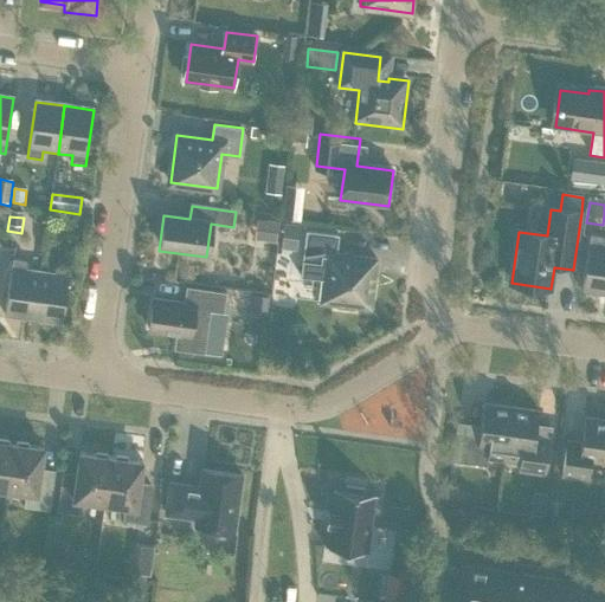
[(355,309),(371,311),(377,261),(338,257),(340,238),(307,234),(303,264),(301,280),(324,283),(321,305),(338,306),(336,310),(354,312),(355,309)]
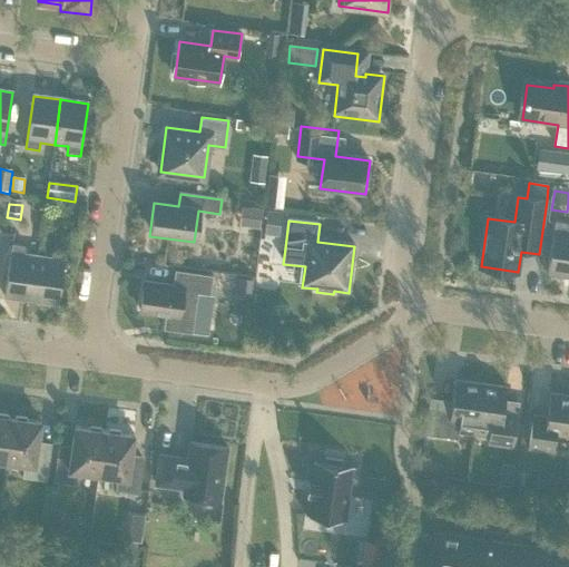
[(548,275),(568,279),(568,233),(567,224),(555,223),(553,232),(548,275)]
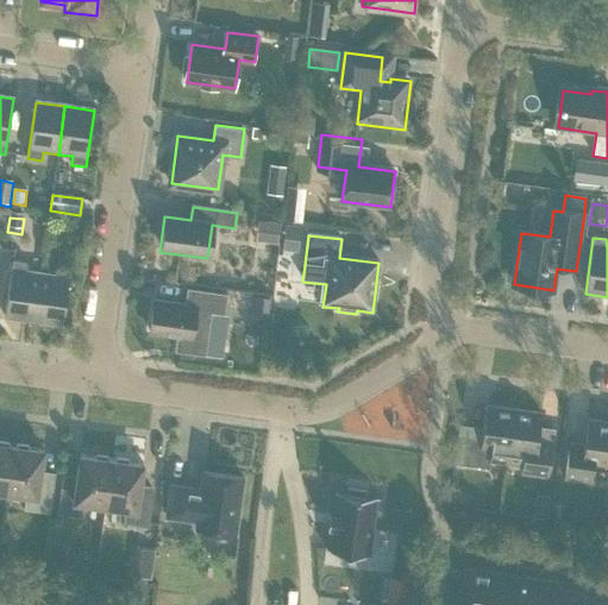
[(35,322),(41,275),(26,272),(27,264),(13,262),(5,319),(35,322)]
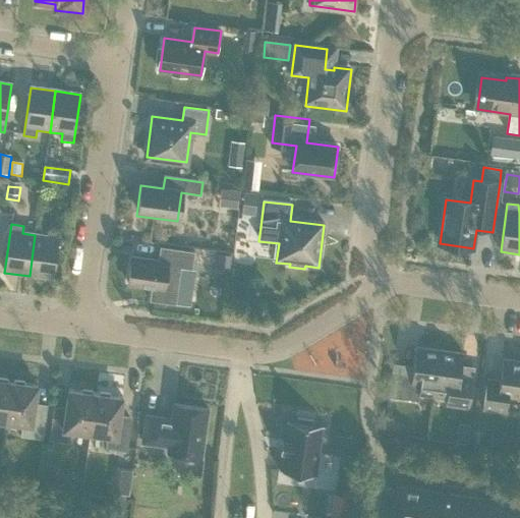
[(47,237),(35,235),(30,276),(54,280),(61,231),(49,230),(47,237)]
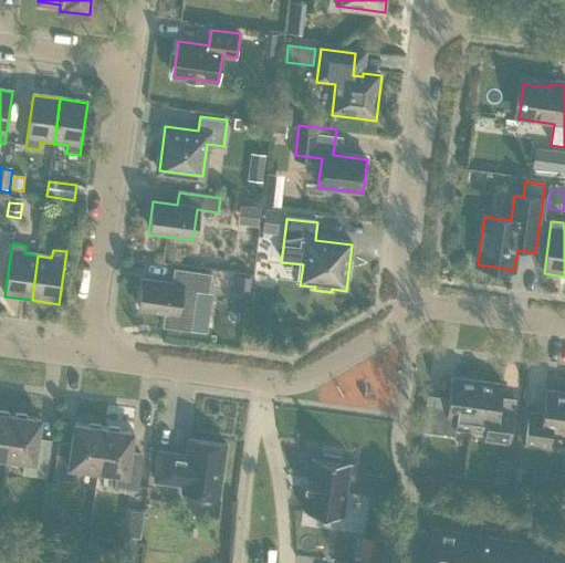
[(144,282),(139,311),(165,314),(163,329),(191,333),(197,294),(209,296),(212,277),(175,271),(173,285),(144,282)]
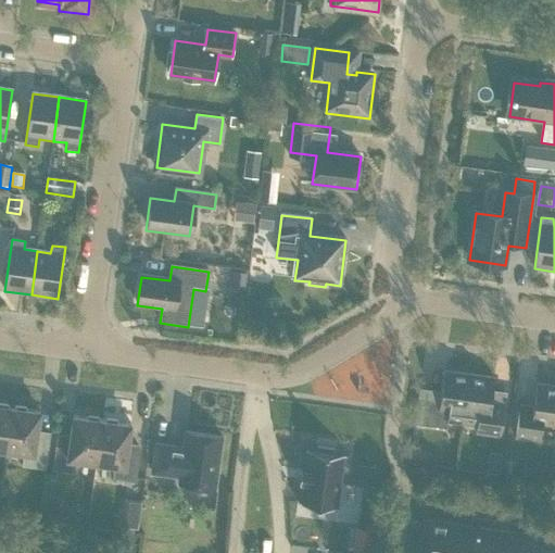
[(247,274),(222,271),(221,285),(246,288),(247,274)]
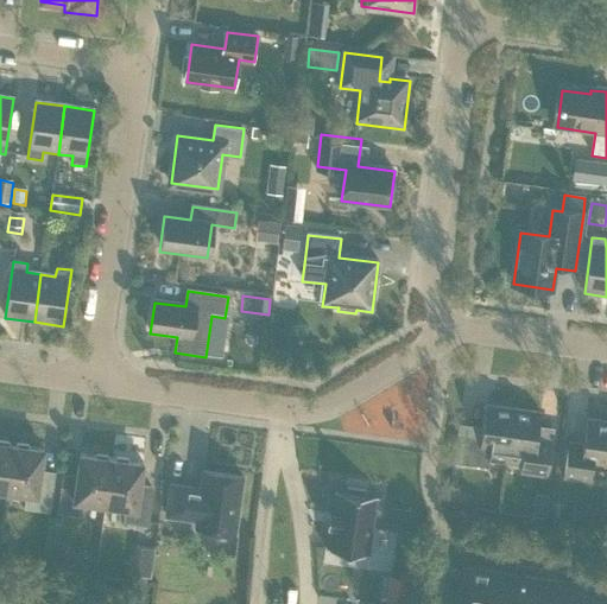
[(489,463),(506,465),(513,411),(486,407),(482,428),(459,425),(453,465),(489,470),(489,463)]
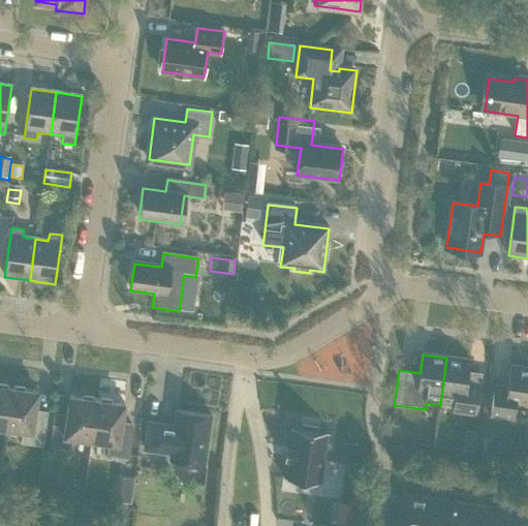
[(470,362),(446,358),(440,405),(455,407),(454,413),(476,416),(479,393),(466,391),(470,362)]
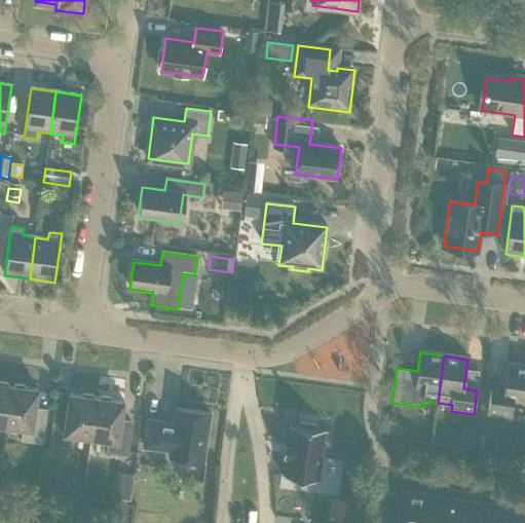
[(513,403),(524,404),(524,367),(508,365),(504,395),(491,393),(488,416),(511,419),(513,403)]
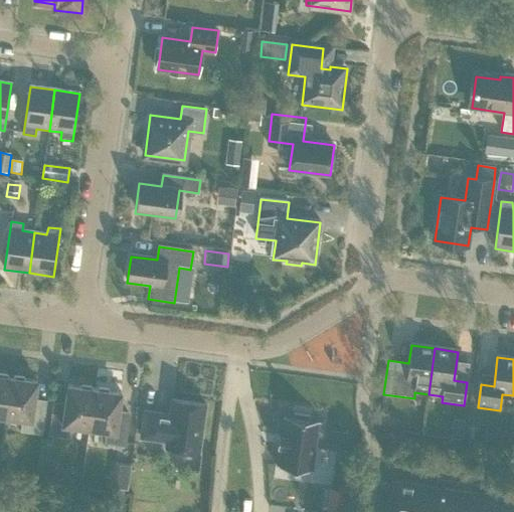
[(0,417),(5,418),(11,379),(0,377),(0,417)]
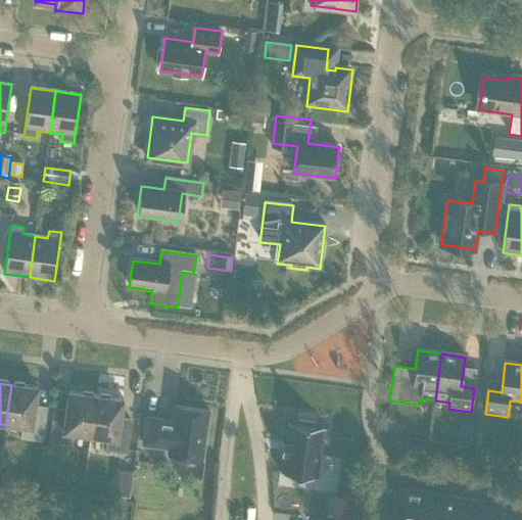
[(47,413),(35,411),(38,388),(11,385),(5,425),(22,428),(21,439),(43,442),(47,413)]
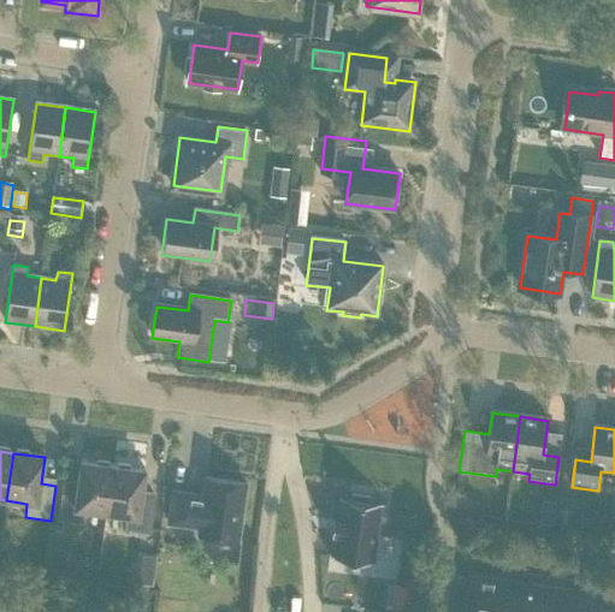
[(107,515),(113,467),(82,463),(78,488),(64,487),(59,522),(84,526),(87,512),(107,515)]
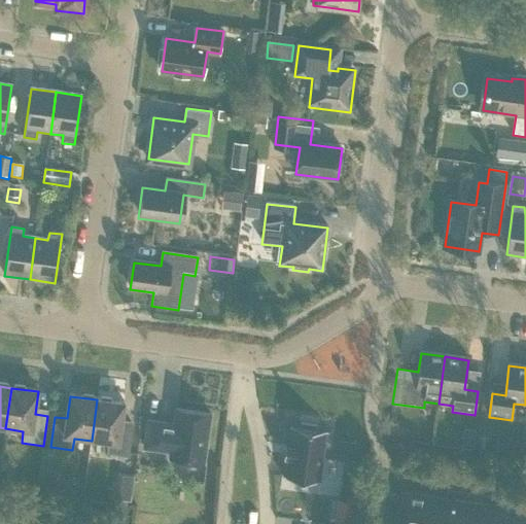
[(125,404),(97,399),(92,441),(109,443),(107,455),(129,458),(134,428),(121,426),(125,404)]
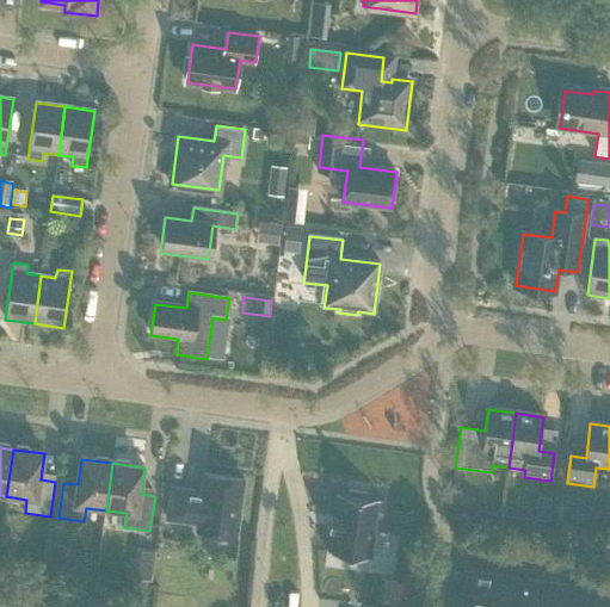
[(245,482),(205,476),(202,496),(193,495),(193,493),(172,489),(167,520),(198,525),(197,532),(236,538),(245,482)]
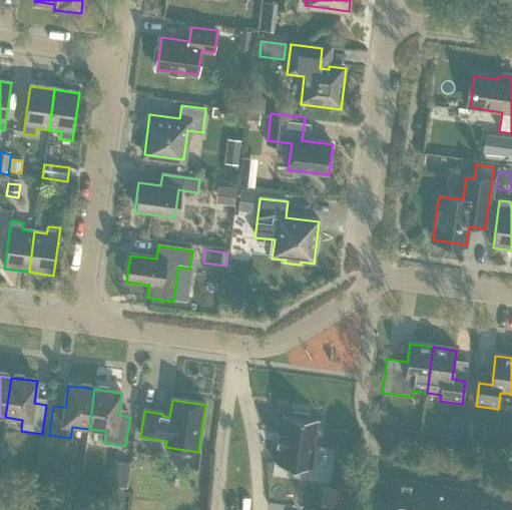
[(293,417),(283,416),(282,417),(284,417),(282,434),(278,433),(277,447),(280,448),(278,464),(276,464),(276,465),(313,470),(313,469),(312,469),(318,422),(320,422),(320,421),(310,419),(310,416),(294,414),(293,417)]
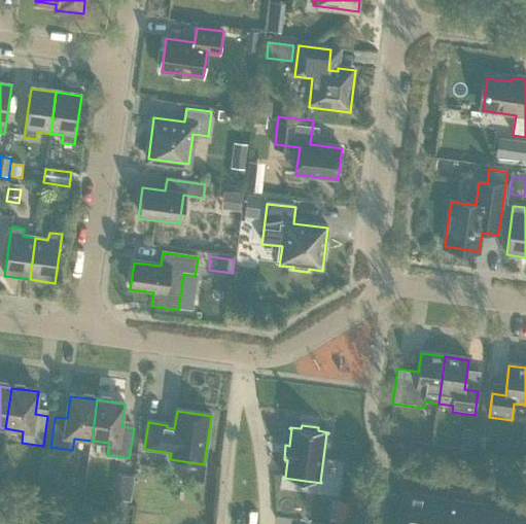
[(509,442),(506,455),(518,456),(519,443),(509,442)]
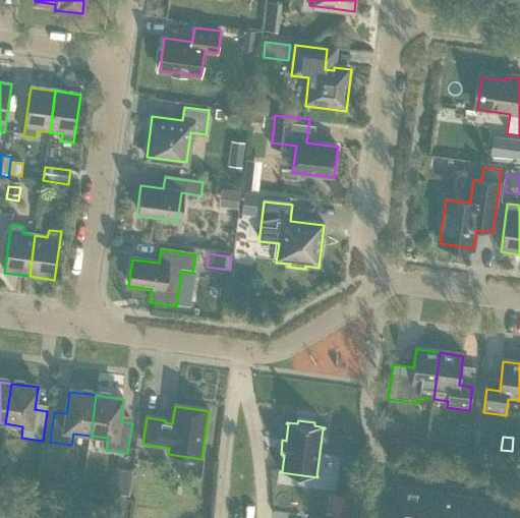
[(519,507),(400,488),(395,517),(519,517),(519,507)]
